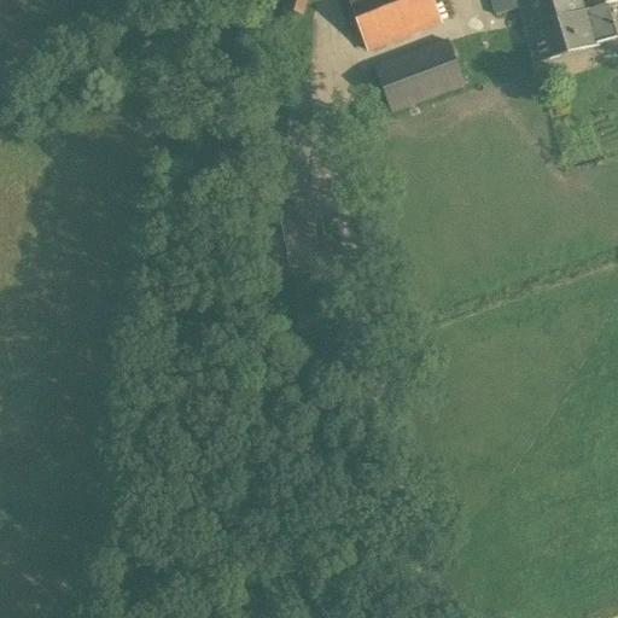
[(281,0),(279,9),(302,17),(308,0),(281,0)]
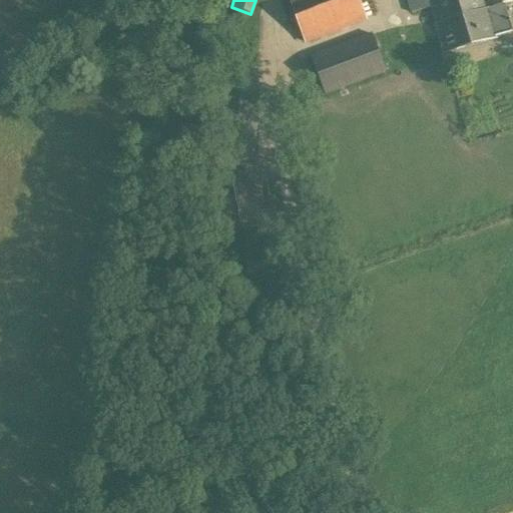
[(367,21),(359,0),(288,0),(305,45),(367,21)]
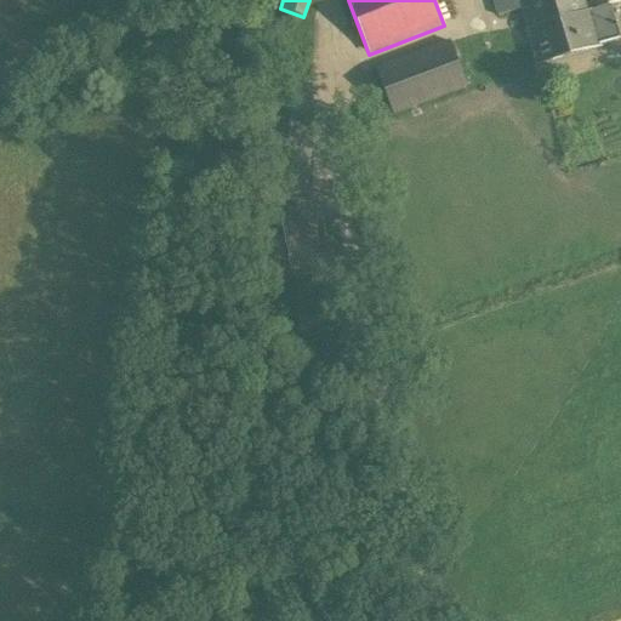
[(620,0),(491,0),(496,16),(499,15),(522,9),(537,63),(599,45),(599,43),(619,38),(609,6),(620,1),(620,0)]
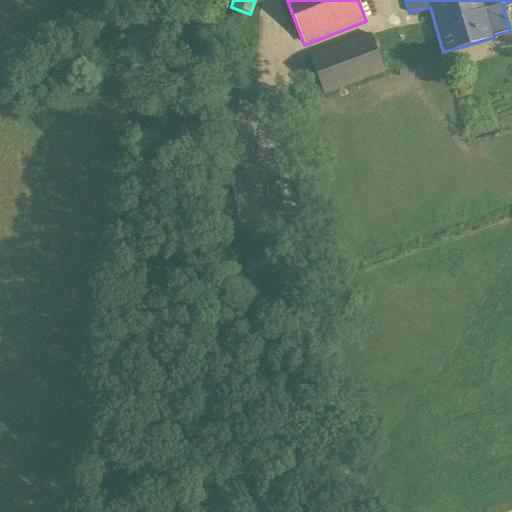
[(370,34),(309,57),(323,95),(384,72),(370,34)]
